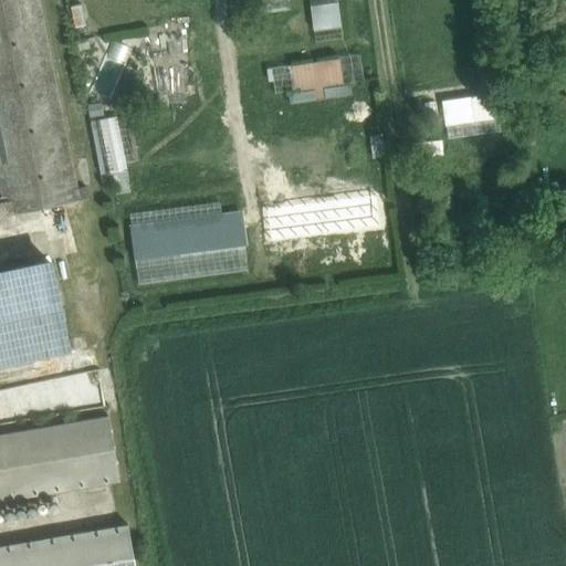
[(0,0),(0,186),(3,203),(77,188),(72,161),(38,0),(0,0)]
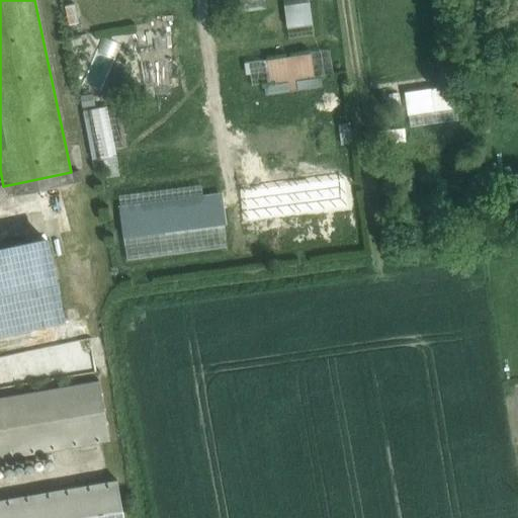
[(311,0),(283,0),(286,25),(314,23),(311,0)]
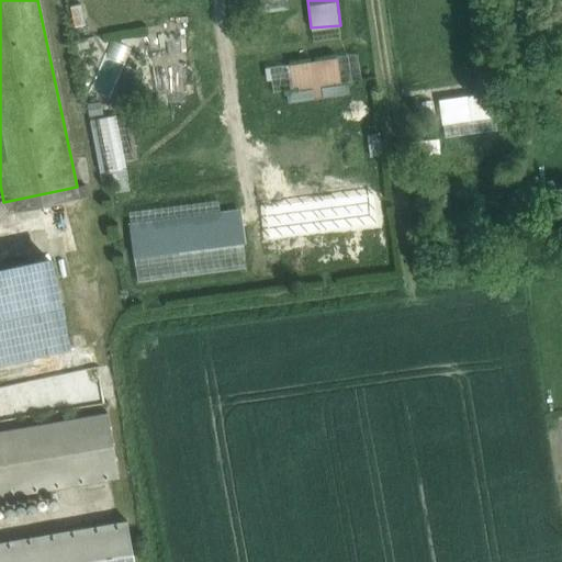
[(561,6),(551,8),(553,25),(561,23),(561,6)]
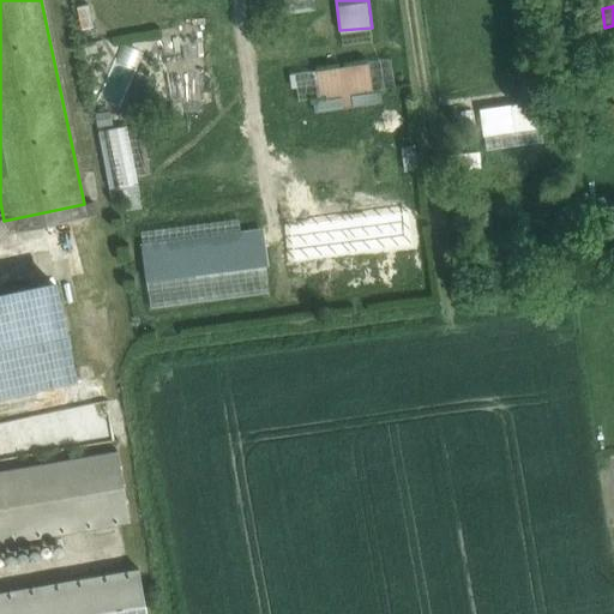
[(319,67),(323,95),(373,88),(369,60),(319,67)]
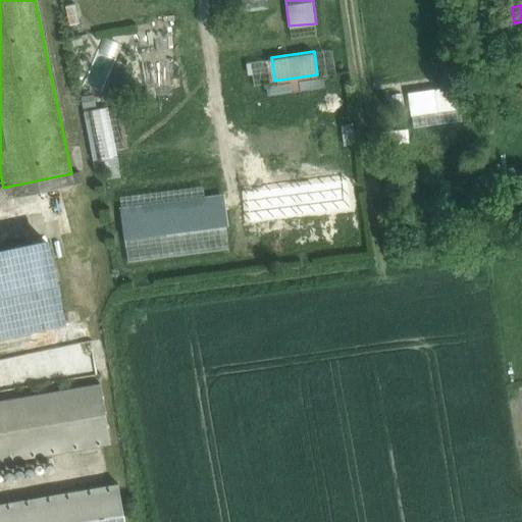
[(417,88),(420,104),(452,99),(450,84),(417,88)]
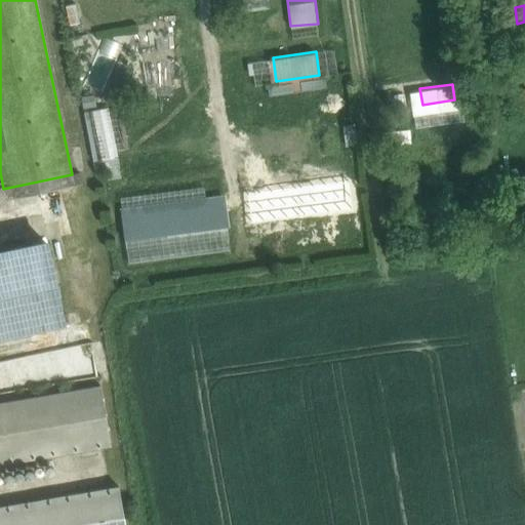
[(67,150),(72,174),(83,172),(78,148),(67,150)]
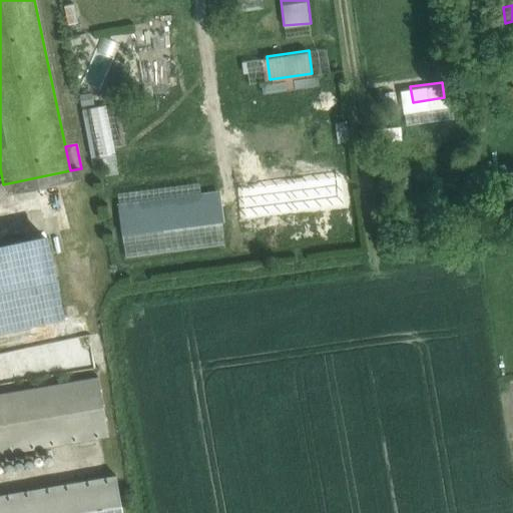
[(99,175),(114,172),(110,151),(95,155),(99,175)]
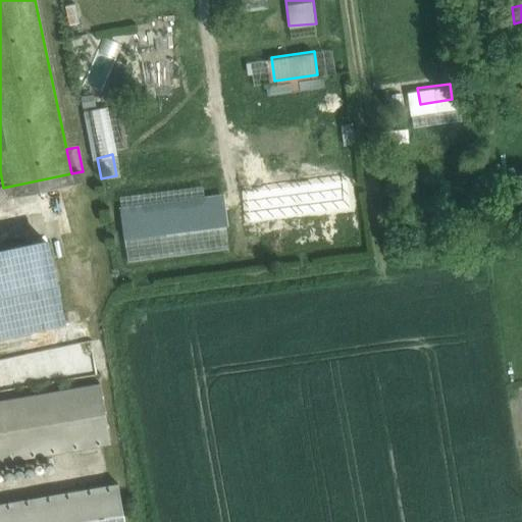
[(3,188),(5,199),(73,186),(71,173),(3,188)]
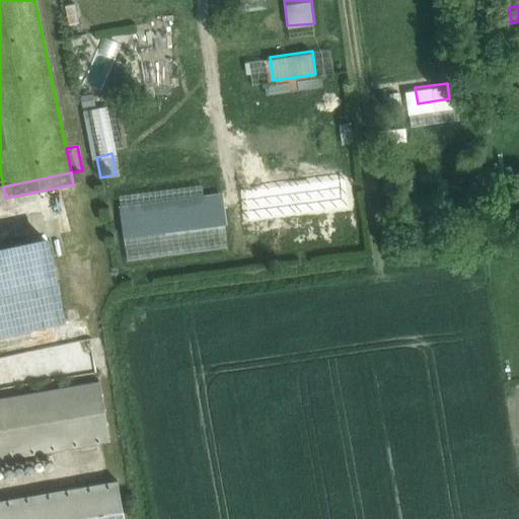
[(204,183),(119,195),(127,257),(231,244),(225,191),(205,193),(204,183)]
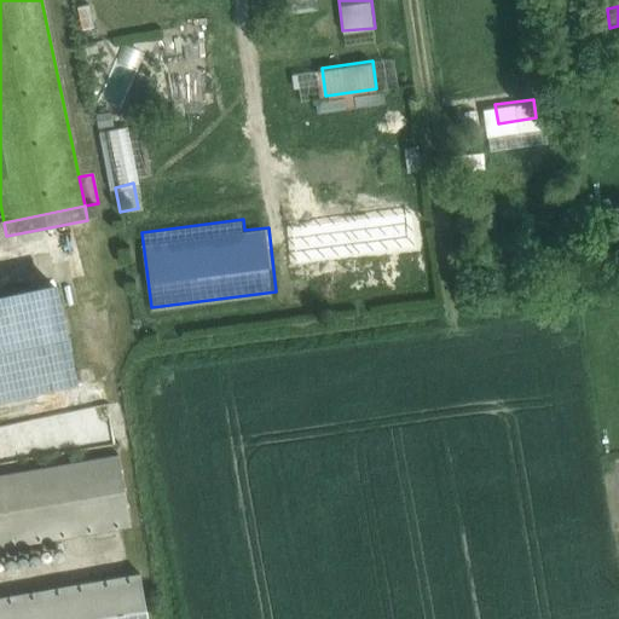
[(56,290),(0,301),(0,399),(76,385),(56,290)]
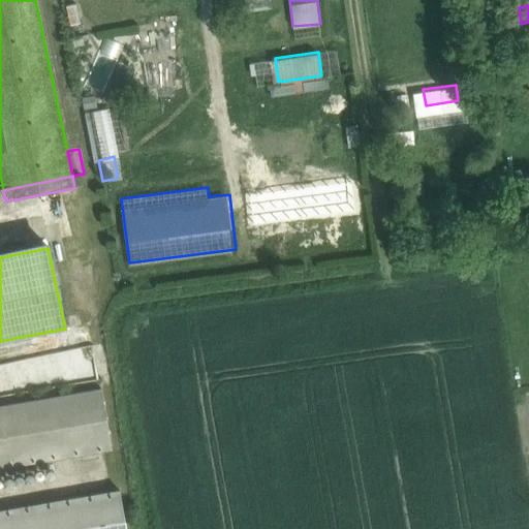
[(99,390),(0,406),(0,467),(54,459),(110,448),(99,390)]
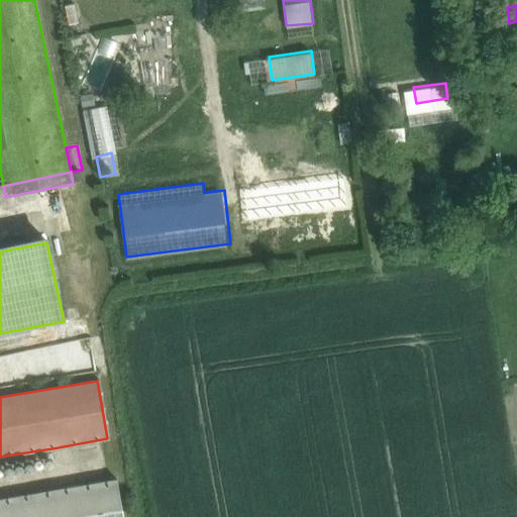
[(53,448),(0,456),(0,473),(56,463),(53,448)]
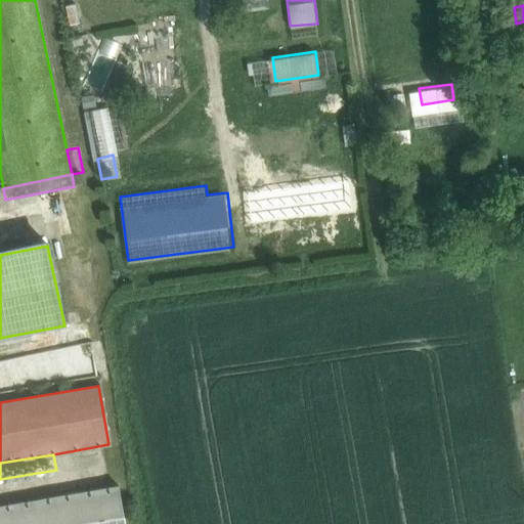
[(124,523),(118,486),(0,507),(0,523),(124,523)]
